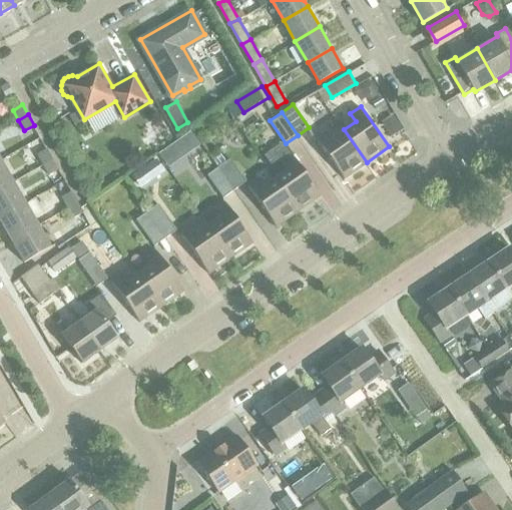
[(193,127),(164,145),(174,161),(203,143),(193,127)]
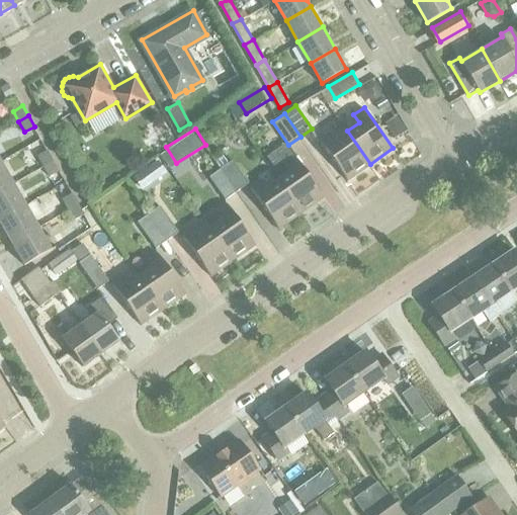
[(370,164),(347,131),(336,139),(330,131),(319,138),(348,179),(370,164)]
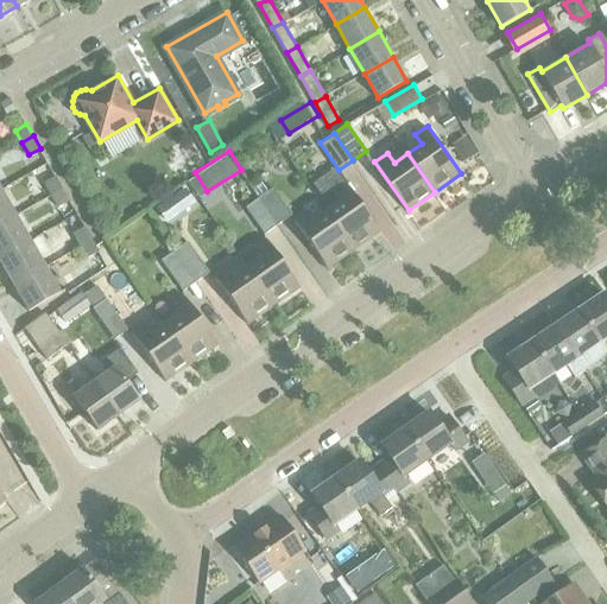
[(51,194),(63,186),(56,175),(44,180),(51,194)]
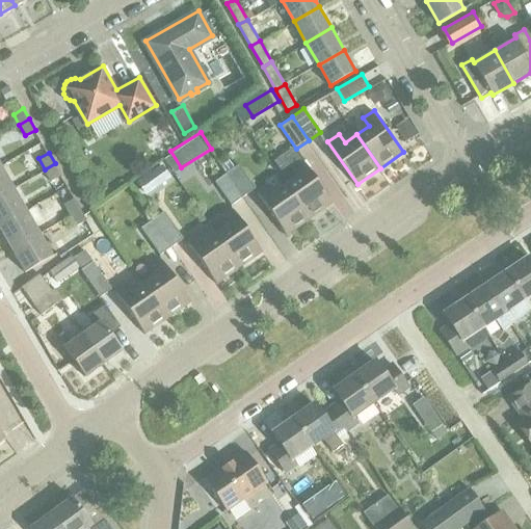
[(171,154),(159,159),(166,177),(179,172),(171,154)]
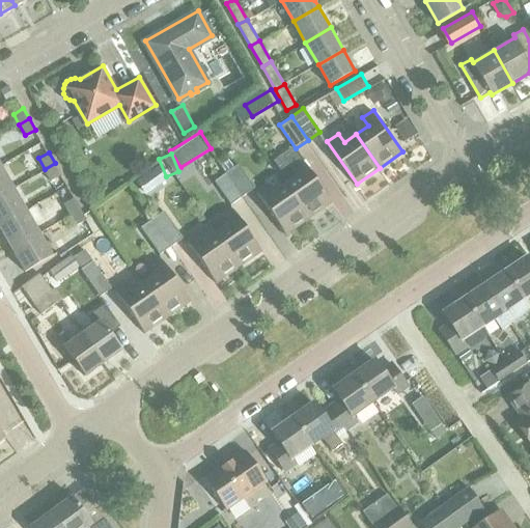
[(298,175),(285,184),(309,217),(332,201),(303,159),(291,167),(298,175)]
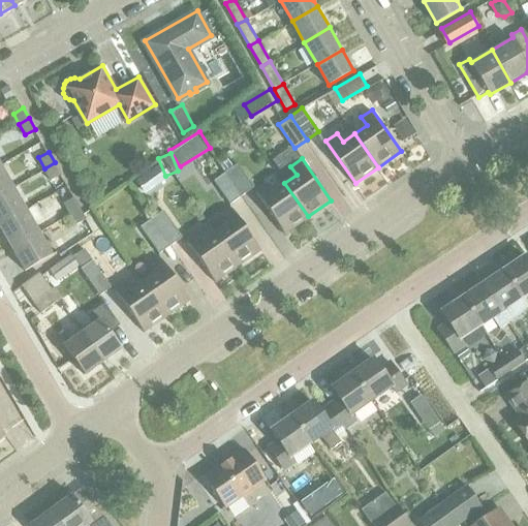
[(55,162),(44,168),(51,179),(60,174),(55,162)]
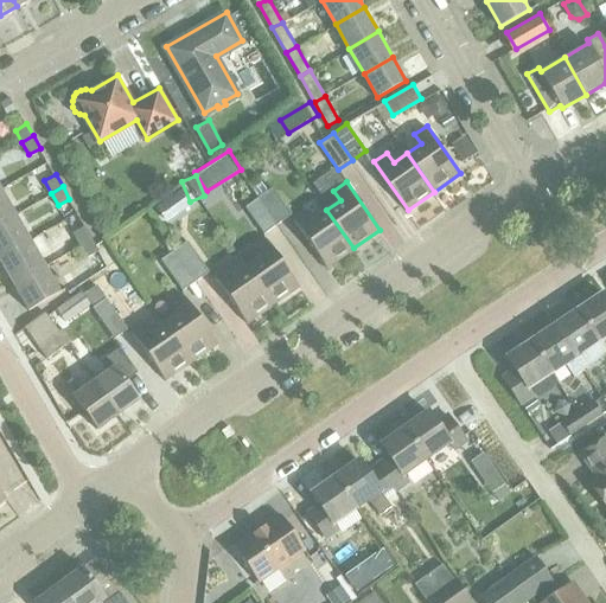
[(278,223),(292,213),(273,186),(259,196),(278,223)]
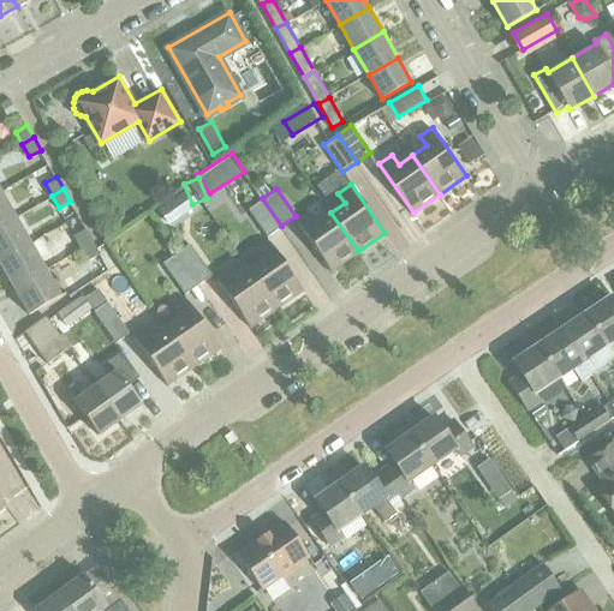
[(0,191),(0,225),(16,216),(1,191),(0,191)]
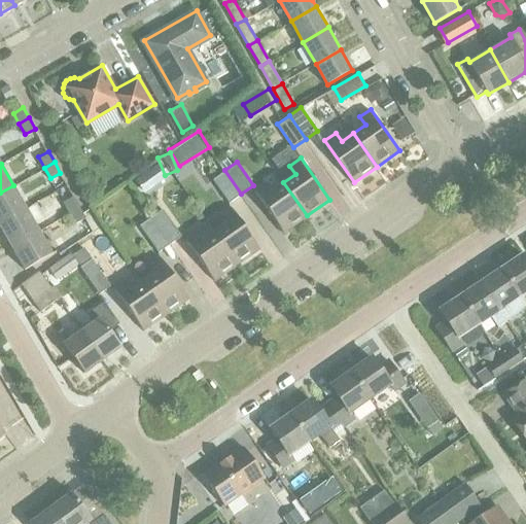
[(230,202),(241,194),(224,170),(213,178),(230,202)]
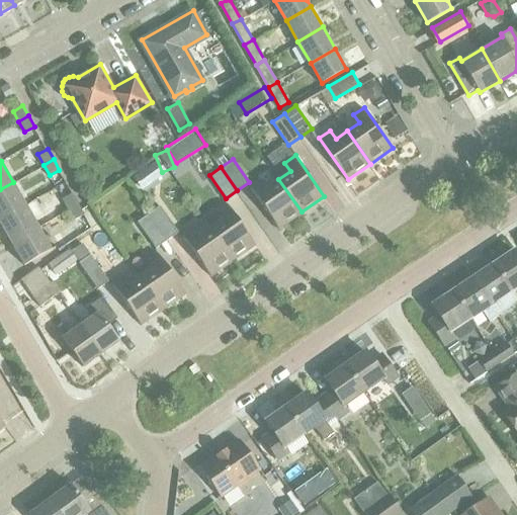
[(302,211),(278,179),(267,187),(261,178),(250,186),(279,228),(302,211)]
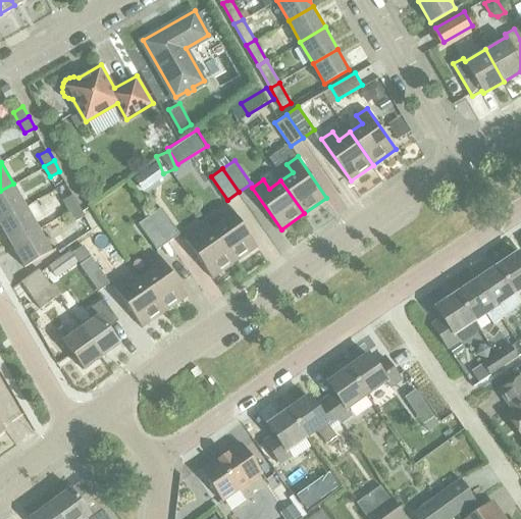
[(0,191),(0,220),(27,206),(13,184),(0,191)]
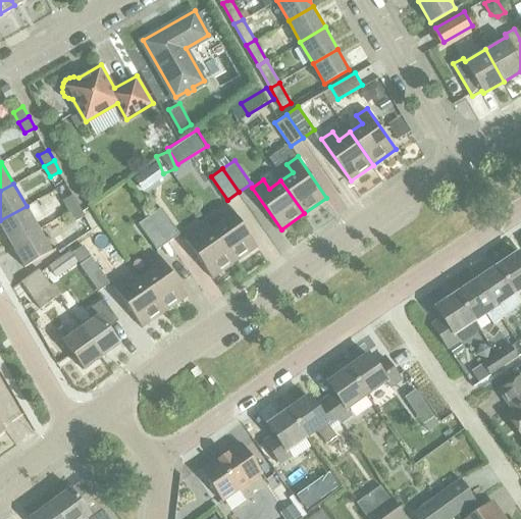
[(69,210),(79,205),(72,194),(63,199),(69,210)]
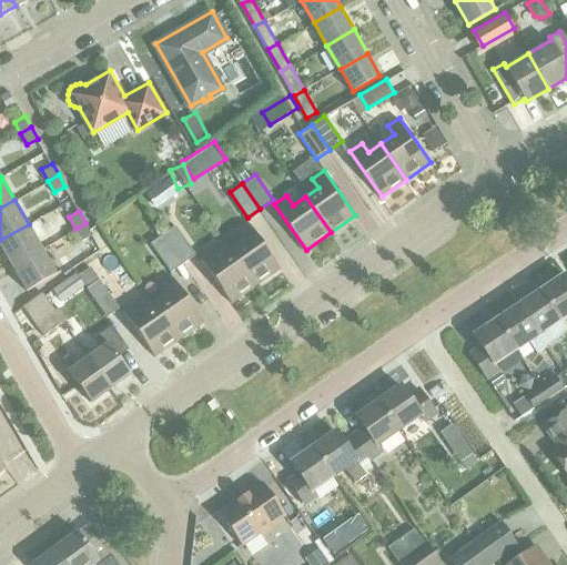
[(244,240),(231,249),(256,284),(281,268),(250,222),(238,231),(244,240)]
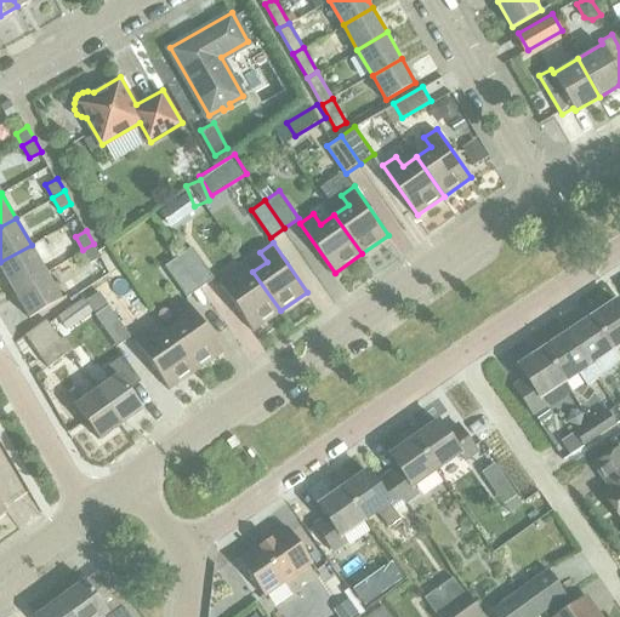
[(94,244),(83,250),(90,262),(101,255),(94,244)]
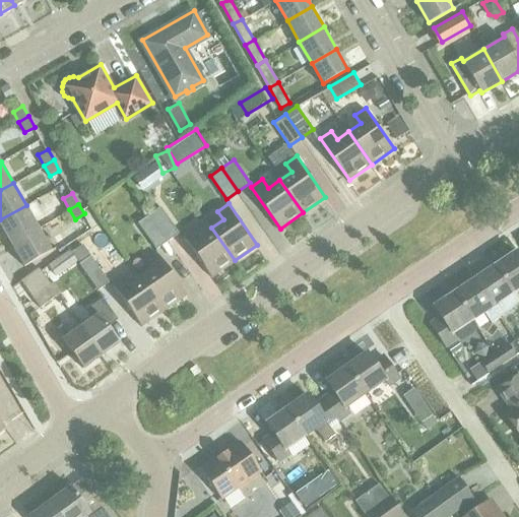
[(0,219),(0,221),(12,242),(39,227),(26,205),(0,219)]
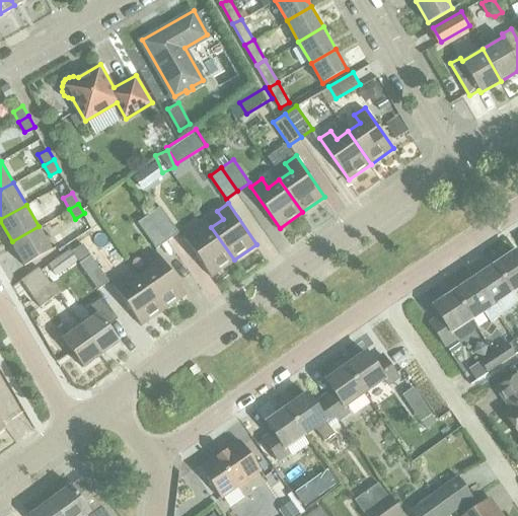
[(161,205),(149,213),(168,239),(179,231),(161,205)]
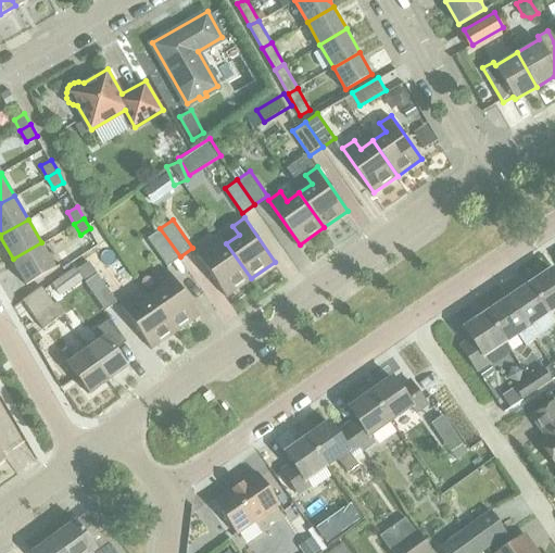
[(180,256),(160,228),(148,237),(167,265),(180,256)]
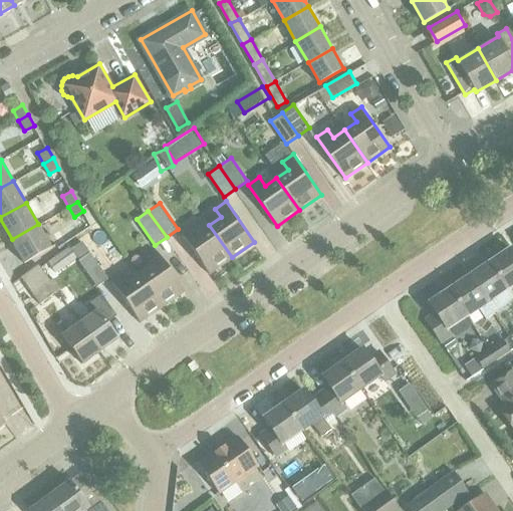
[(108,239),(115,233),(104,219),(96,225),(108,239)]
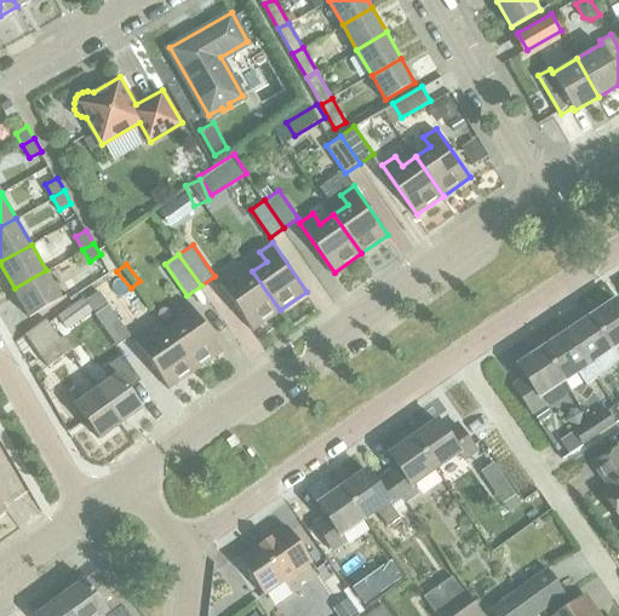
[(46,270),(15,288),(29,316),(62,297),(46,270)]
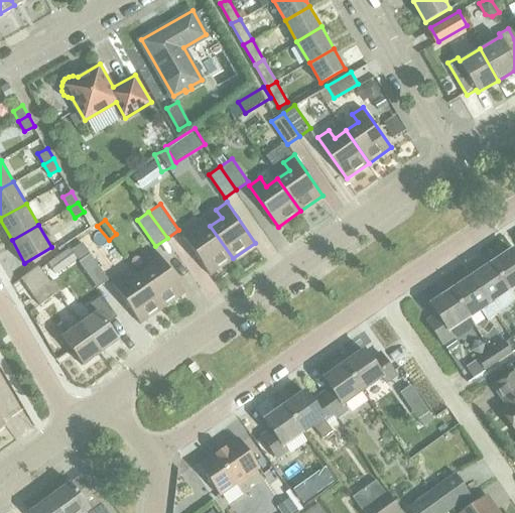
[(233,258),(210,226),(199,234),(192,226),(181,233),(211,274),(233,258)]
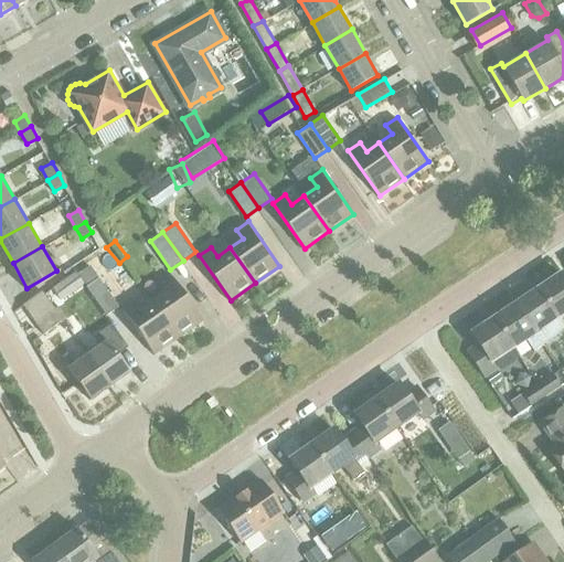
[(91,264),(77,273),(84,282),(107,314),(119,305),(91,264)]
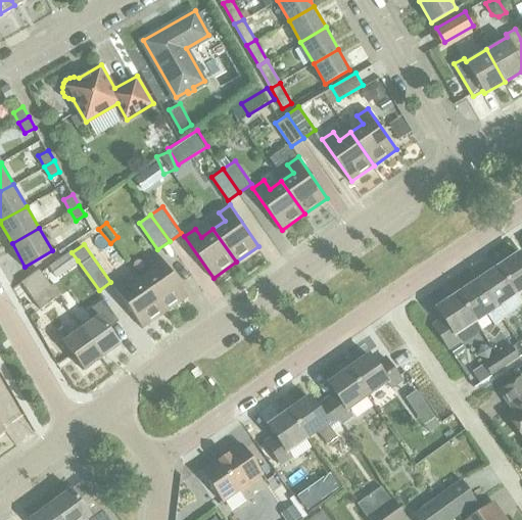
[(49,265),(56,276),(78,261),(70,250),(49,265)]
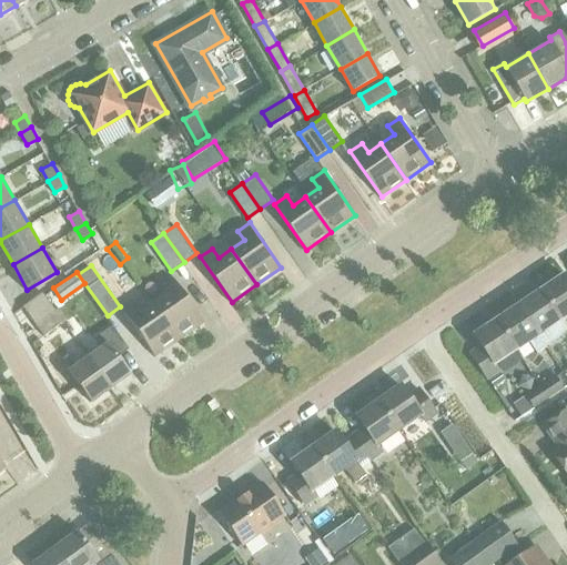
[(543,281),(538,283),(560,319),(566,314),(566,278),(564,273),(546,285),(543,281)]
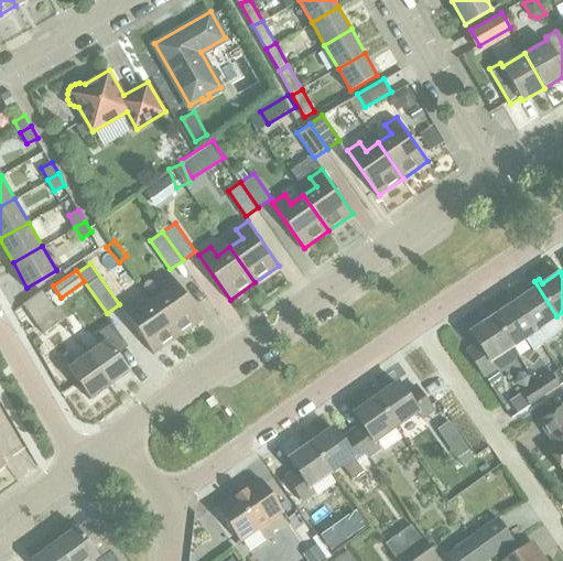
[(166,291),(153,300),(179,335),(203,319),(172,274),(160,282),(166,291)]
